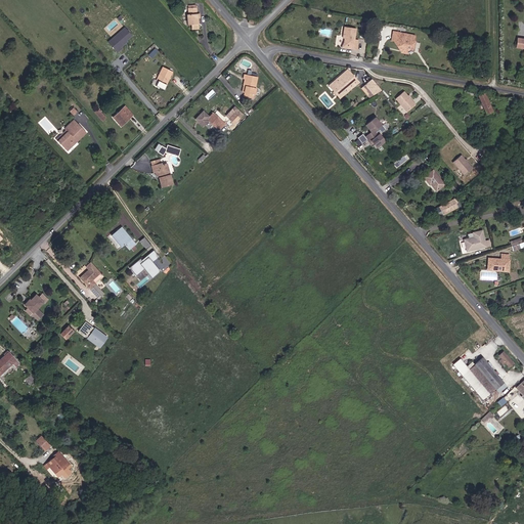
[(199,29),(198,19),(201,19),(201,14),(198,14),(197,9),(195,9),(194,6),(189,6),(190,15),(187,15),(188,26),(191,26),(192,30),(199,29)]
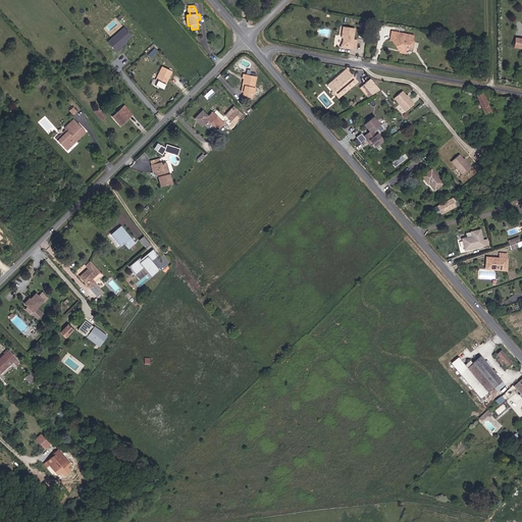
[(353,40),(355,28),(344,25),(342,34),(344,35),(343,42),(345,46),(351,47),(351,49),(355,50),(356,40),(353,40)]
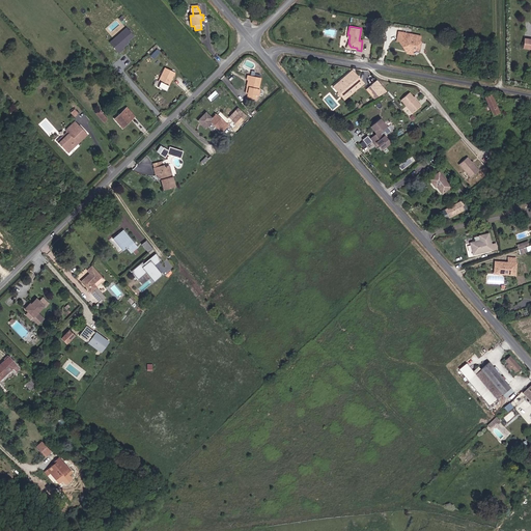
[(133,36),(126,27),(109,43),(118,54),(123,50),(121,48),(129,43),(128,40),(133,36)]
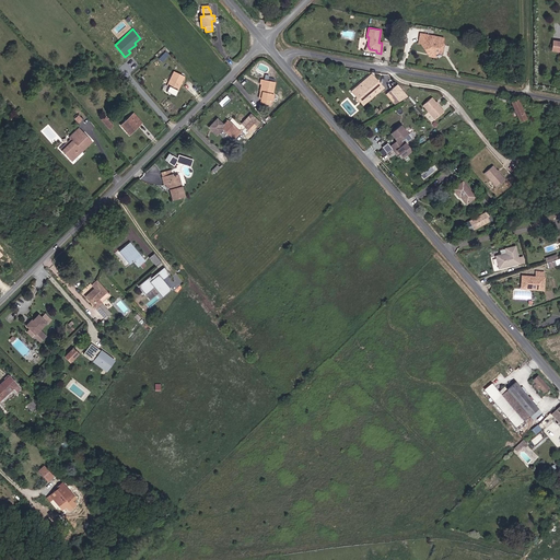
[(430,55),(436,57),(442,55),(445,37),(436,36),(420,32),(417,44),(420,43),(430,55)]
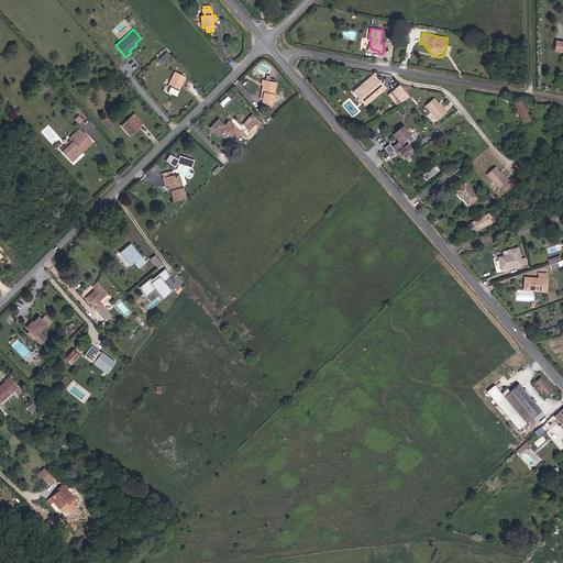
[(185,77),(174,72),(167,86),(178,91),(185,77)]
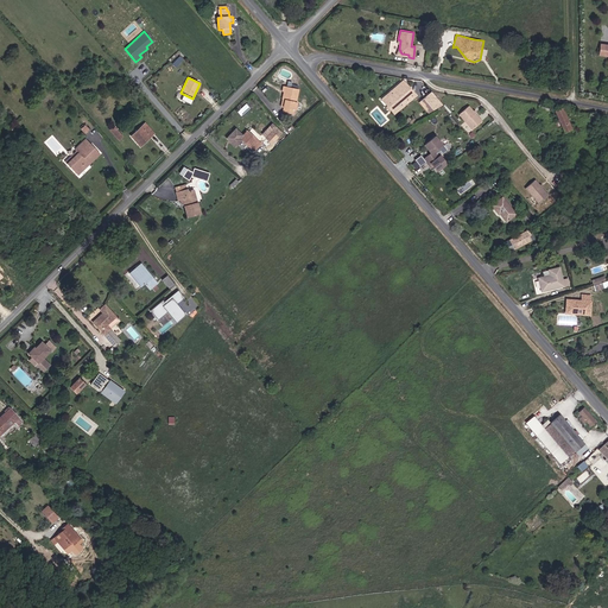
[(393,113),(400,107),(416,95),(405,84),(390,97),(384,101),(393,113)]
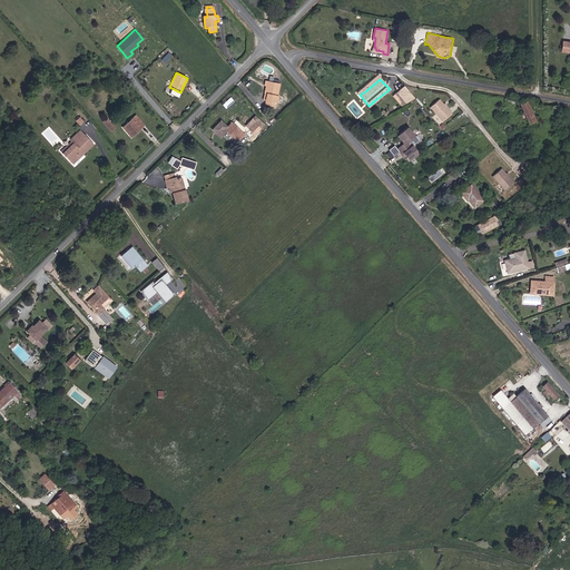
[(263,101),(266,101),(268,101),(268,106),(274,107),(275,102),(278,102),(279,95),(277,95),(278,84),(266,81),(264,94),(263,101)]
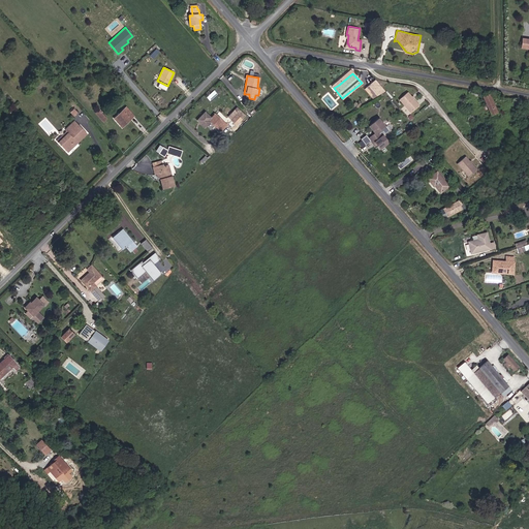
[(381,86),(376,80),(368,87),(365,90),(369,95),(371,94),(372,92),(381,86)]
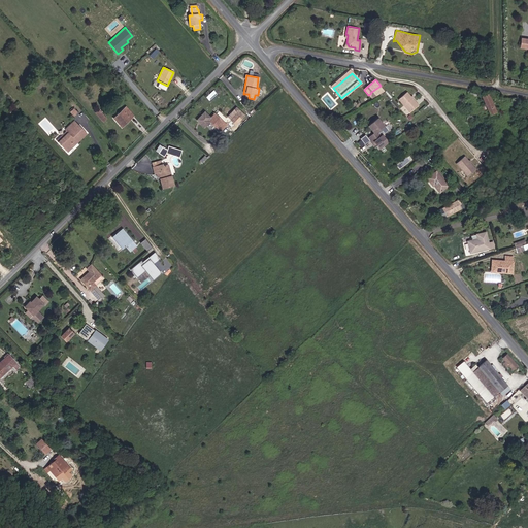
[(418,105),(406,92),(398,99),(409,112),(418,105)]
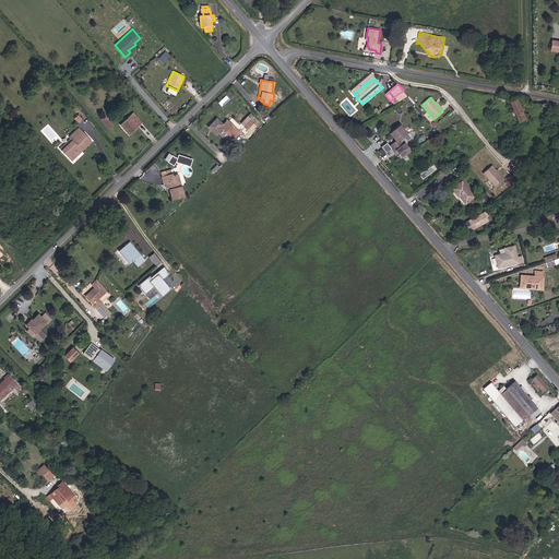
[(527,120),(515,99),(509,103),(513,110),(512,111),(515,119),(519,118),(521,122),(527,120)]
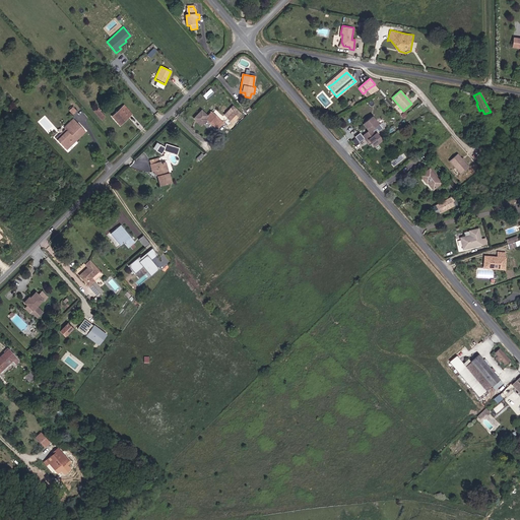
[(113,116),(118,122),(121,126),(126,121),(134,114),(125,105),(113,116)]
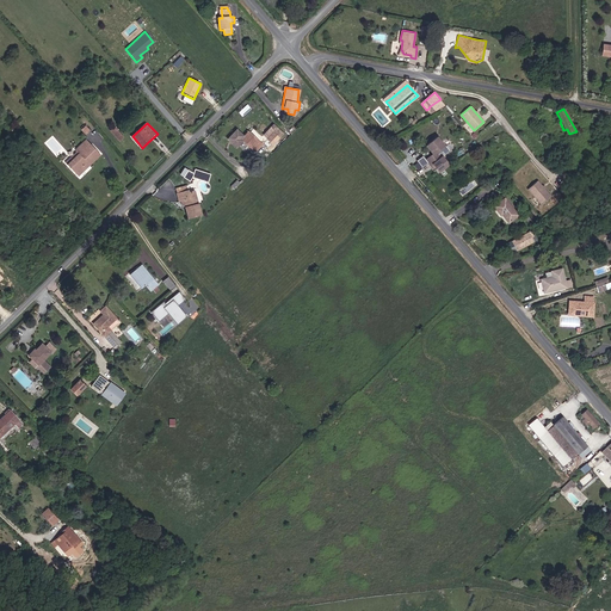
[(109,130),(116,140),(121,135),(113,127),(109,130)]
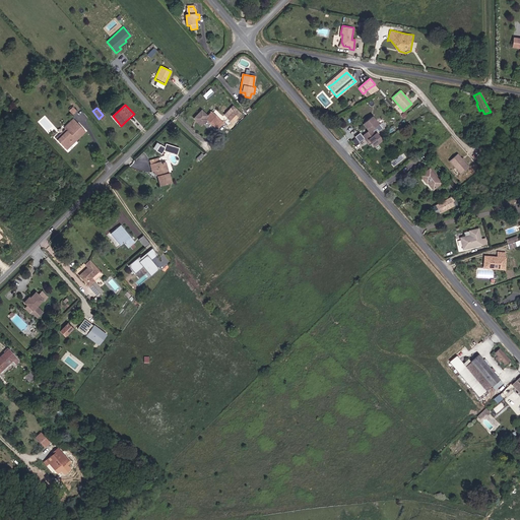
[(205,118),(206,120),(204,122),(212,130),(214,128),(218,131),(224,124),(211,112),(205,118)]
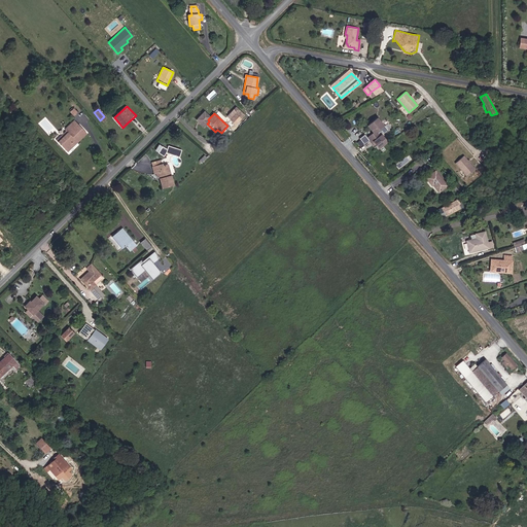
[(231,120),(235,126),(241,119),(237,114),(231,120)]
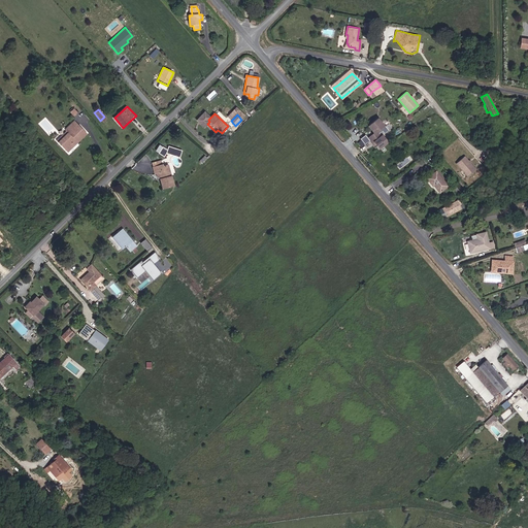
[(367,138),(371,143),(377,146),(378,149),(388,142),(378,129),(384,126),(378,119),(368,126),(373,133),(367,138)]
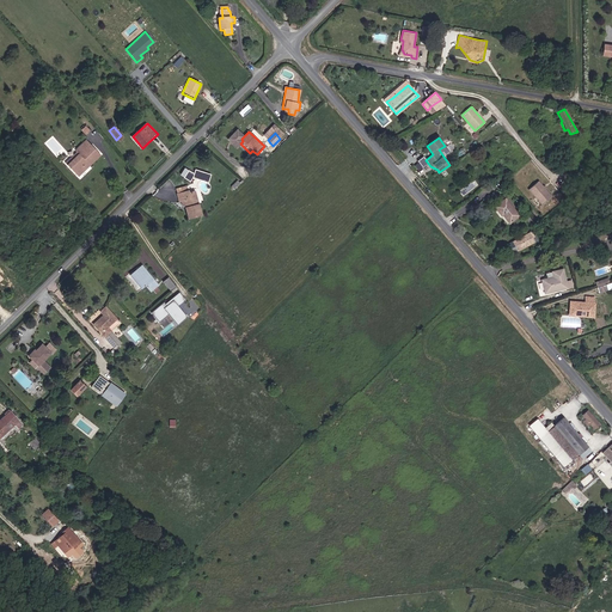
[(75,151),(77,152),(66,163),(68,165),(80,177),(103,157),(87,140),(75,151)]
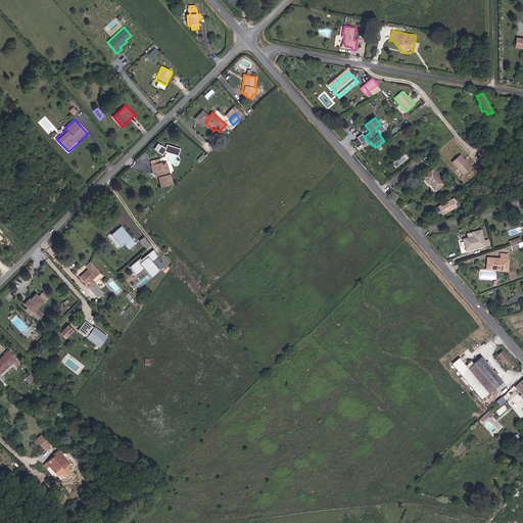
[(181,155),(183,148),(169,145),(169,147),(161,145),(160,152),(165,154),(167,151),(181,155)]
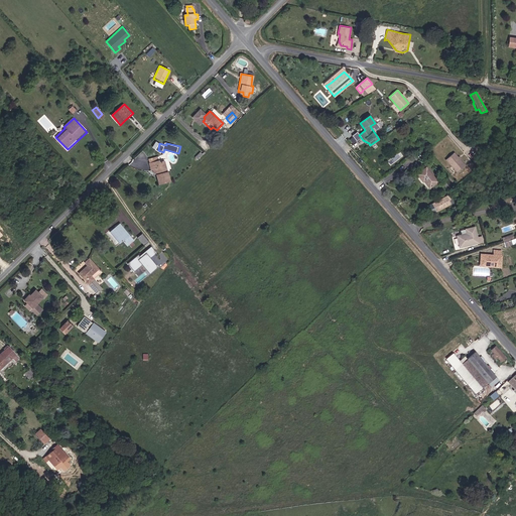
[(466,164),(454,151),(445,158),(457,171),(466,164)]
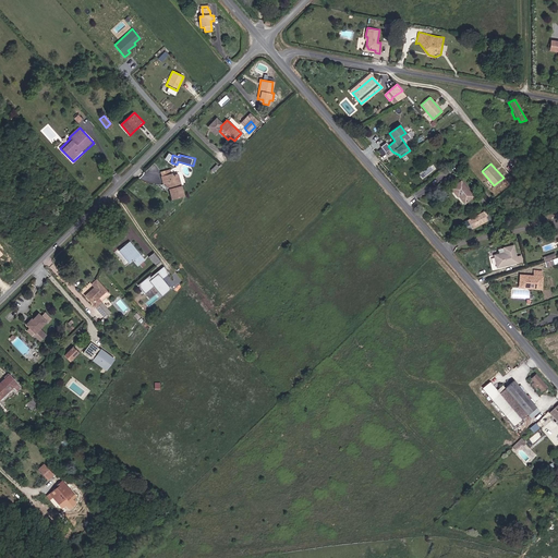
[(160,176),(161,183),(165,182),(166,187),(169,186),(171,197),(182,195),(178,174),(169,177),(169,174),(160,176)]
